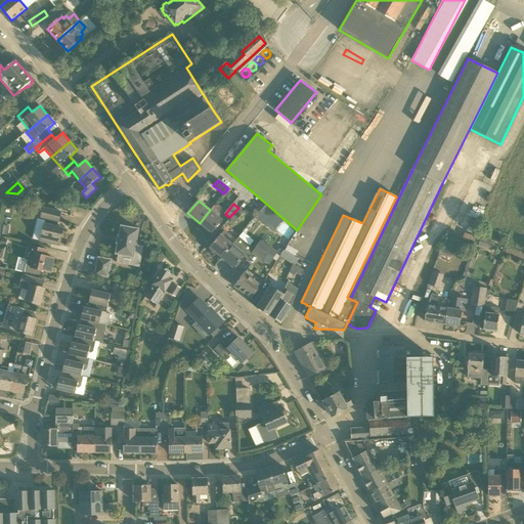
[(57,227),(61,212),(43,208),(41,218),(46,219),(45,224),(40,241),(59,246),(63,228),(57,227)]
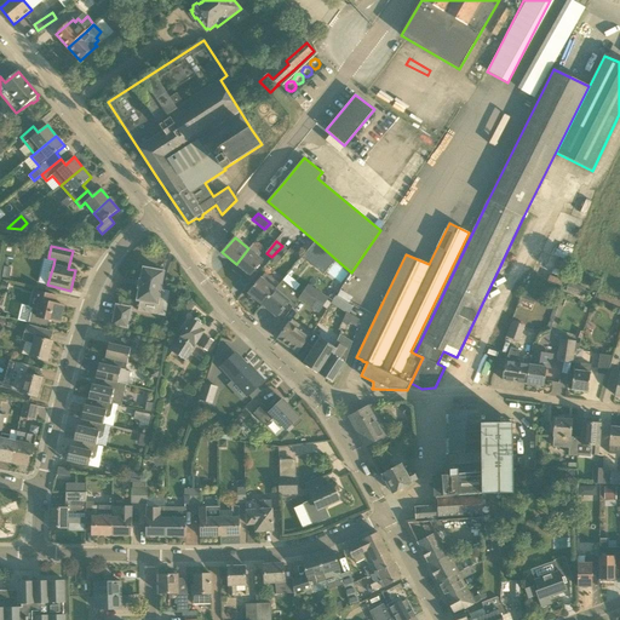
[(282,246),(271,257),(279,263),(288,251),(282,246)]
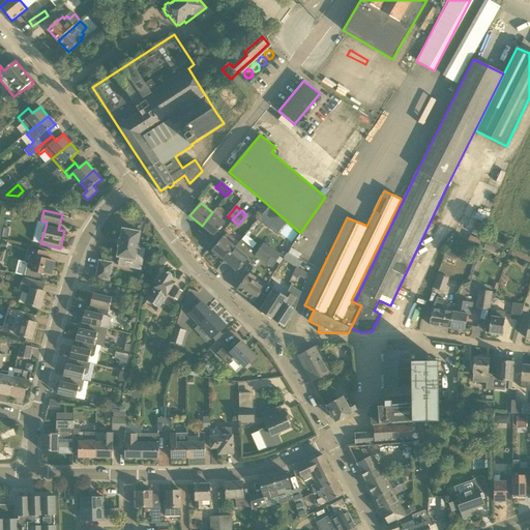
[(275,211),(271,217),(265,211),(259,218),(265,224),(268,227),(270,225),(277,231),(286,221),(275,211)]
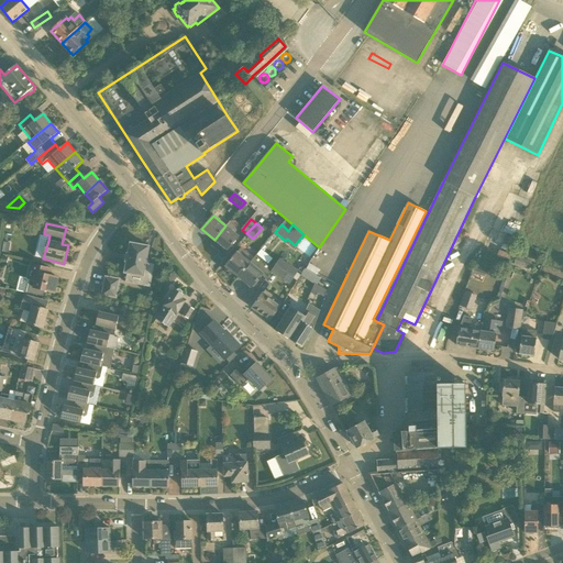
[(225,225),(214,240),(228,251),(239,236),(225,225)]
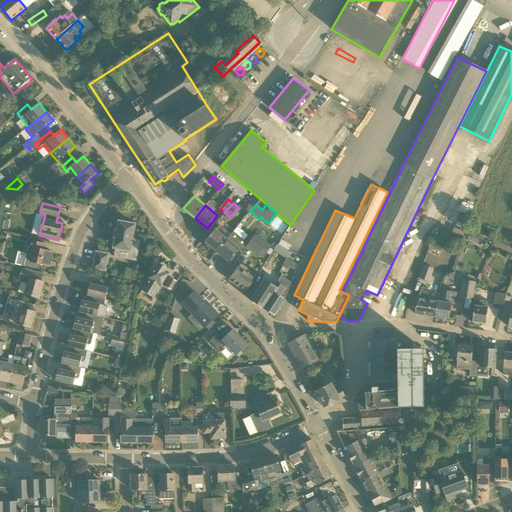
[(132,239),(133,235),(135,225),(119,222),(117,231),(116,231),(115,238),(116,238),(114,248),(129,250),(127,259),(136,260),(140,241),(132,239)]
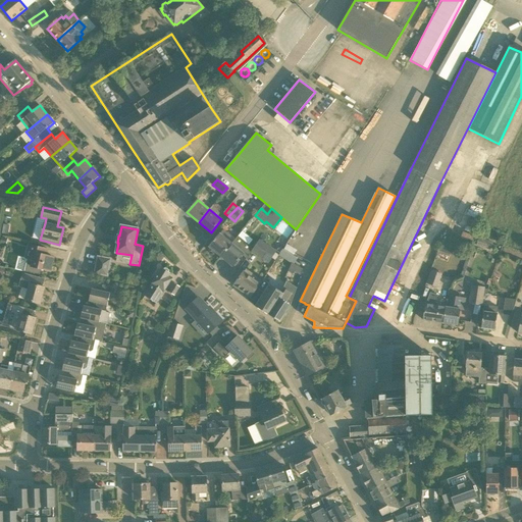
[(220,256),(236,239),(223,229),(209,247),(220,256)]
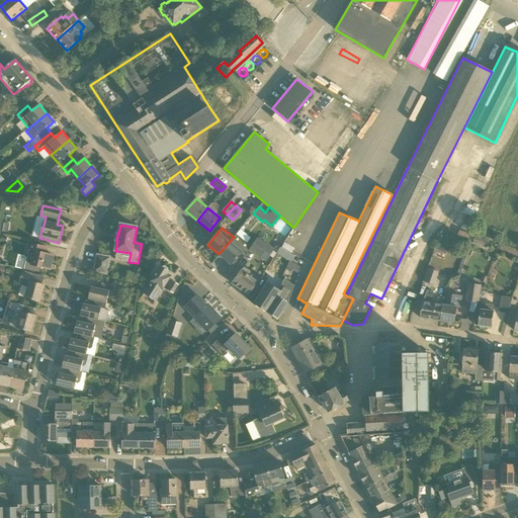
[(241,253),(244,256),(251,247),(236,235),(234,238),(234,237),(219,254),(231,264),(241,253)]
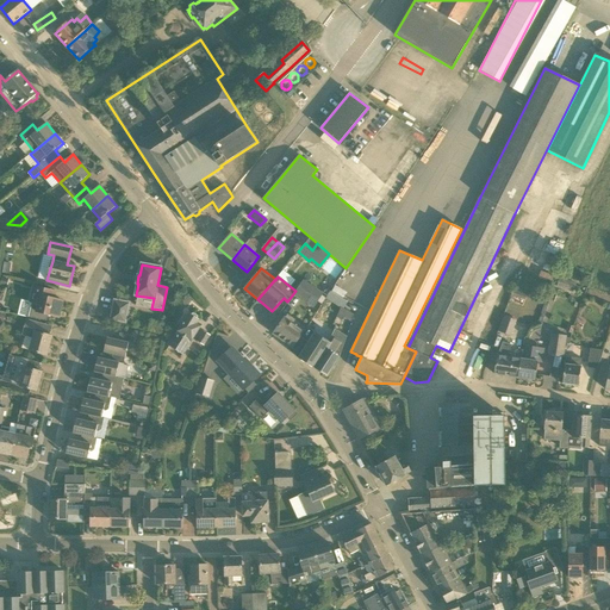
[(580,287),(576,285),(577,284),(560,278),(558,286),(573,292),(574,290),(578,292),(580,287)]
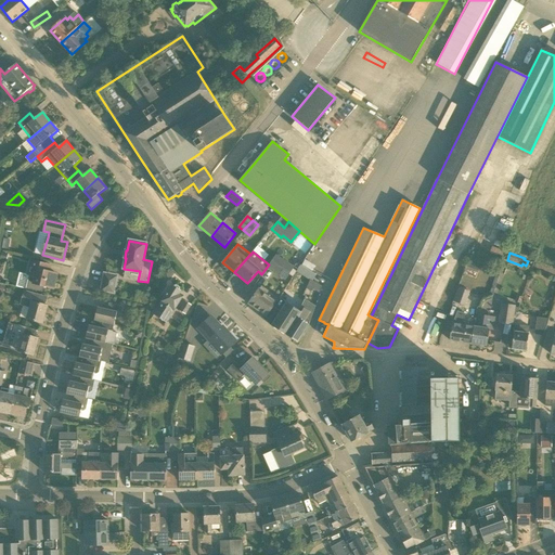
[(275,255),(272,260),(267,269),(285,281),(294,267),(275,255)]
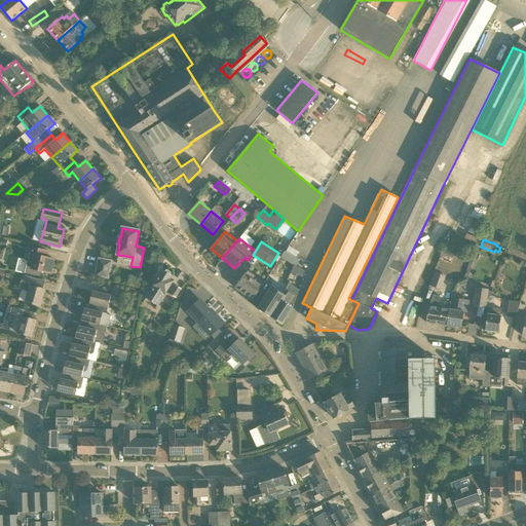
[(26,260),(28,261),(25,273),(40,276),(41,271),(50,273),(54,259),(46,258),(47,251),(30,247),(26,260)]
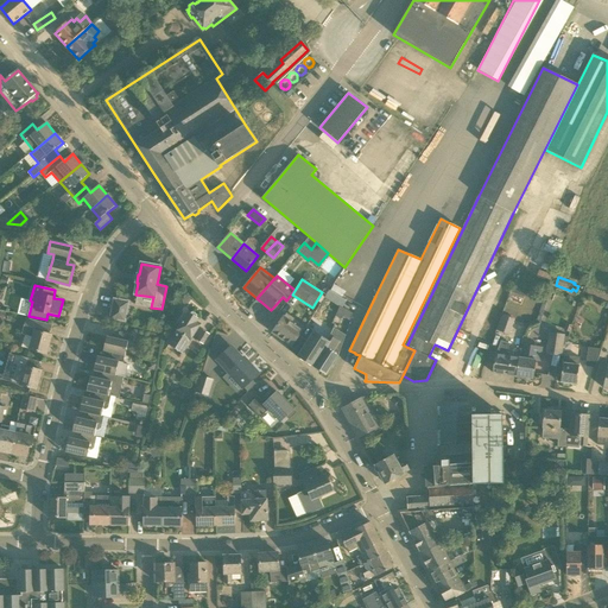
[(510,295),(524,299),(527,292),(513,286),(510,295)]
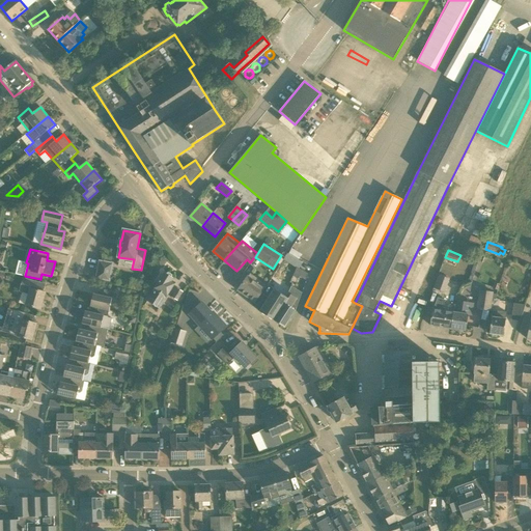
[(96,278),(110,281),(113,263),(100,261),(96,278)]
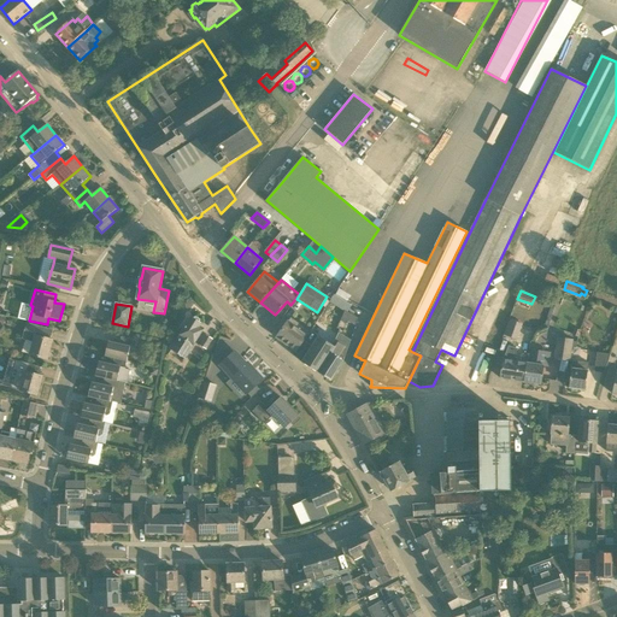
[(347,312),(344,310),(339,322),(345,325),(346,322),(353,327),(358,318),(347,312)]
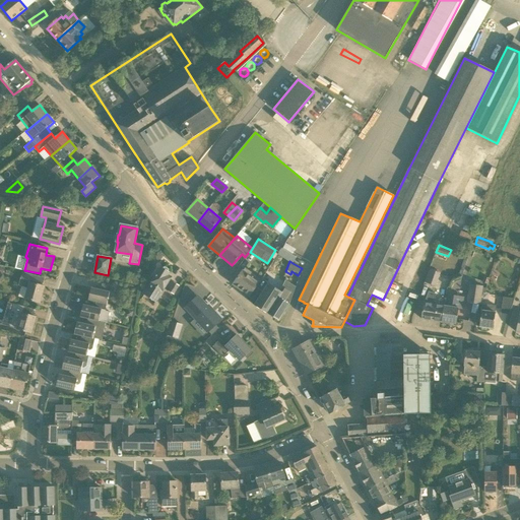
[(164,290),(172,277),(169,275),(170,273),(169,272),(169,269),(165,267),(163,268),(161,267),(151,283),(145,295),(156,302),(163,290),(164,290)]
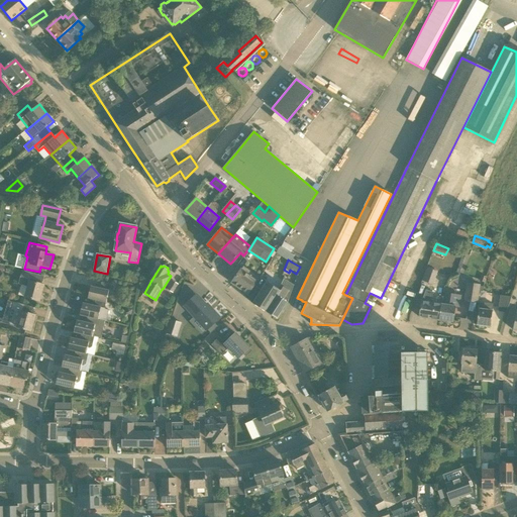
[(255,286),(261,278),(243,266),(241,270),(231,283),(248,294),(254,285),(255,286)]
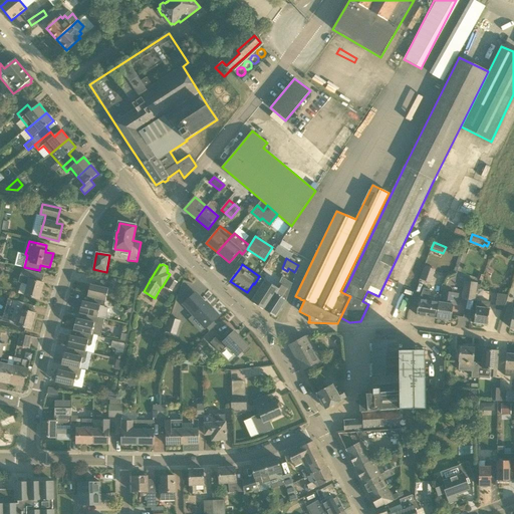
[(430,282),(435,271),(426,268),(422,279),(430,282)]
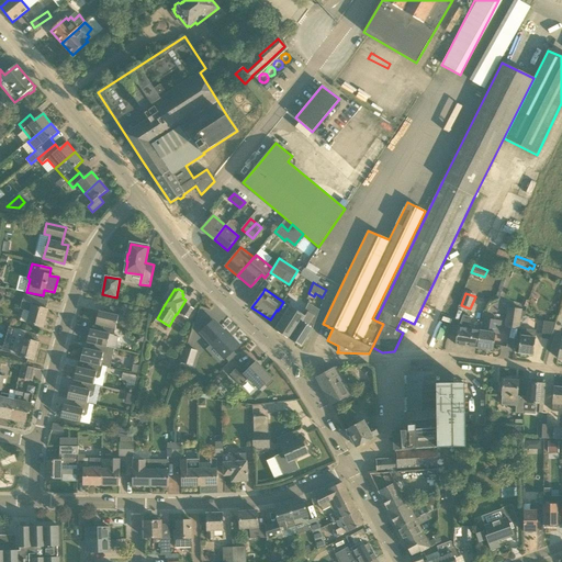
[(46,310),(48,301),(24,294),(20,308),(30,312),(27,323),(44,327),(44,325),(45,325),(47,321),(46,321),(48,310),(46,310)]
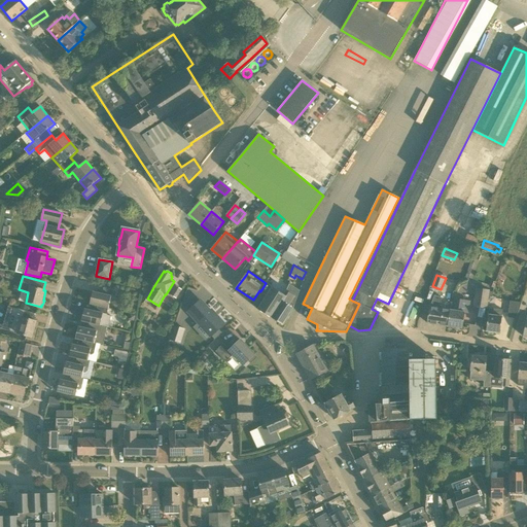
[(272,318),(288,292),(286,290),(283,294),(266,283),(260,291),(267,295),(257,310),(272,318)]
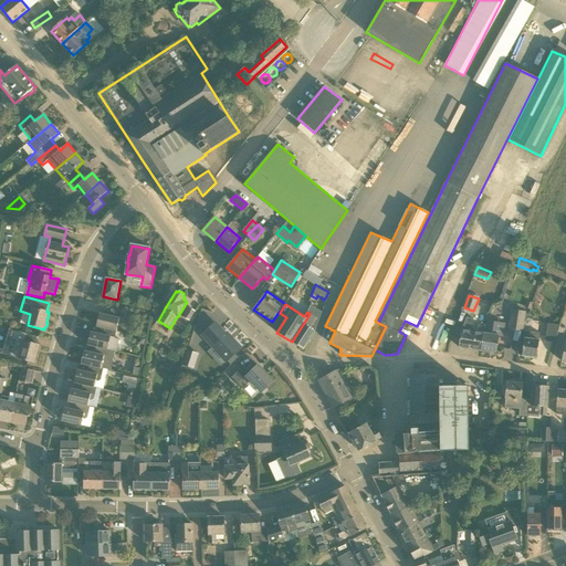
[(189,320),(195,311),(189,307),(184,316),(189,320)]
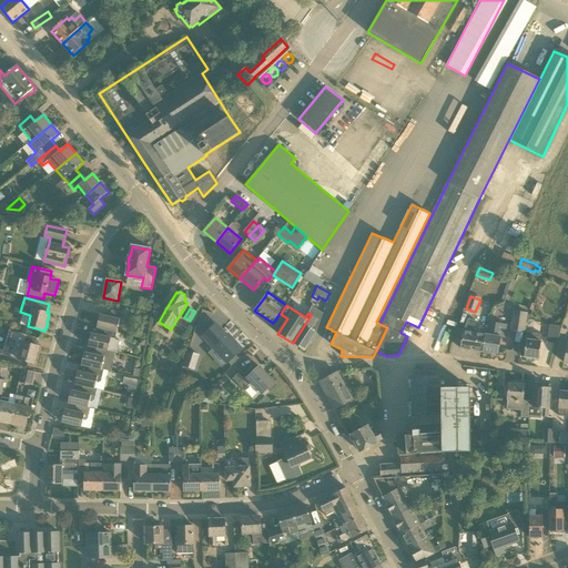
[(103,328),(117,332),(119,326),(121,326),(123,325),(125,313),(112,310),(110,317),(100,315),(97,327),(103,330),(103,328)]
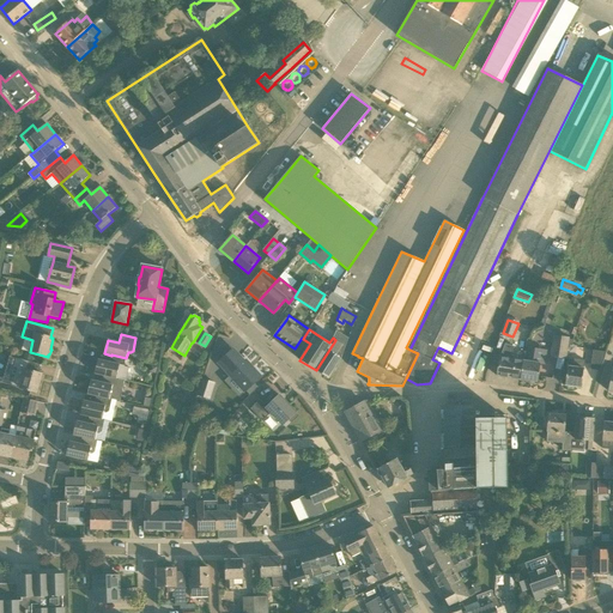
[(566,359),(569,338),(554,337),(551,357),(566,359)]
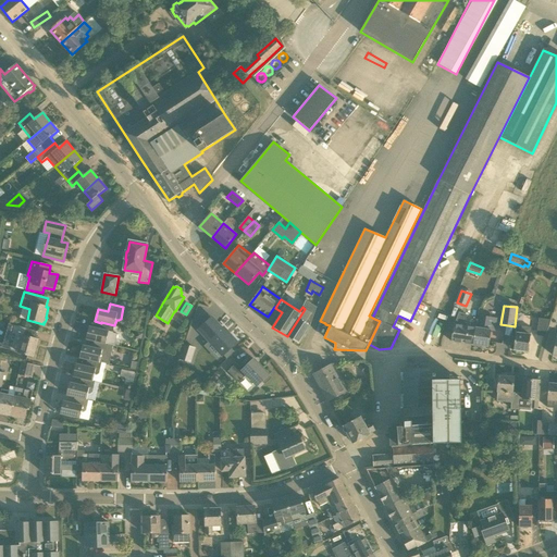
[(298,344),(299,342),(310,326),(310,325),(311,323),(307,320),(311,313),(305,309),(287,336),(298,344)]
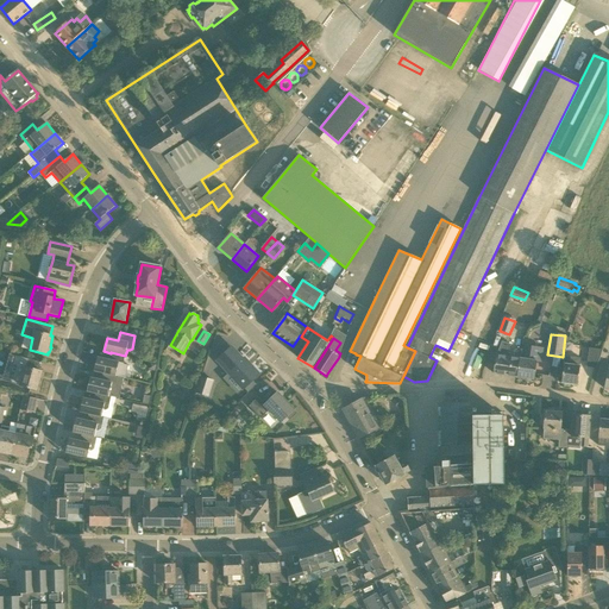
[(497,355),(494,374),(518,377),(520,358),(506,356),(510,345),(502,343),(497,355)]
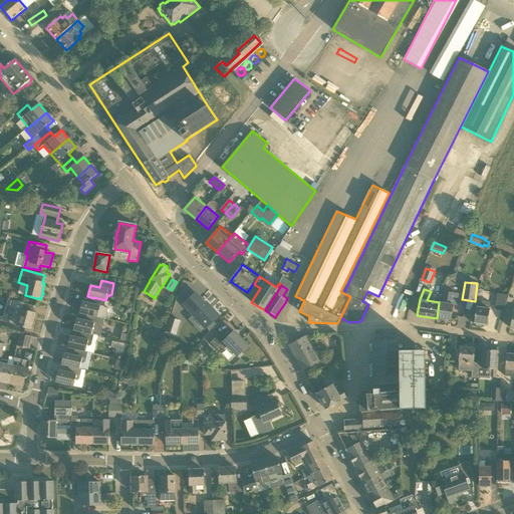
[(437,318),(451,320),(453,304),(450,304),(451,293),(445,292),(443,303),(439,302),(437,318)]
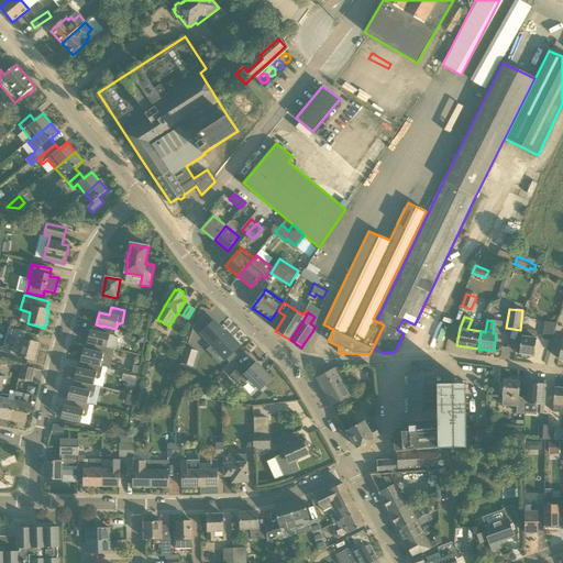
[(544,322),(542,339),(551,340),(556,323),(544,322)]
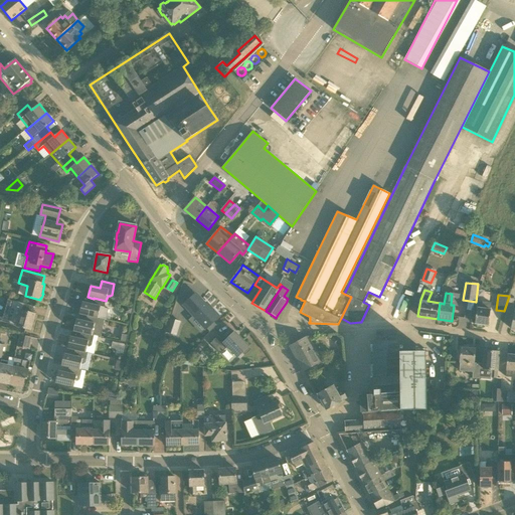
[(205,329),(219,317),(212,308),(211,309),(201,298),(198,301),(193,296),(183,305),(205,329)]
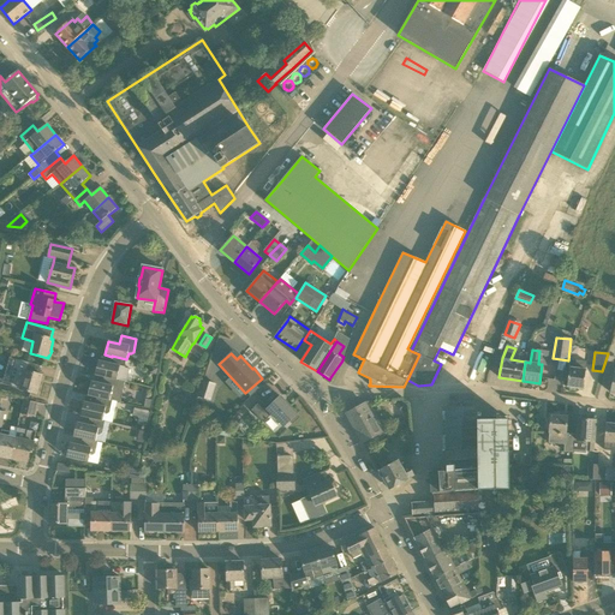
[(124,371),(126,359),(112,356),(112,357),(109,363),(99,360),(95,375),(105,377),(105,376),(117,380),(118,380),(119,372),(121,374),(124,371)]
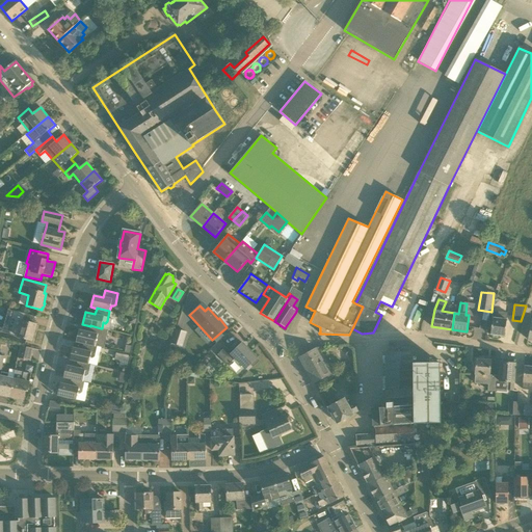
[(23,321),(25,314),(14,311),(9,324),(12,325),(10,335),(17,337),(32,341),(33,339),(34,339),(35,334),(34,334),(37,325),(23,321)]
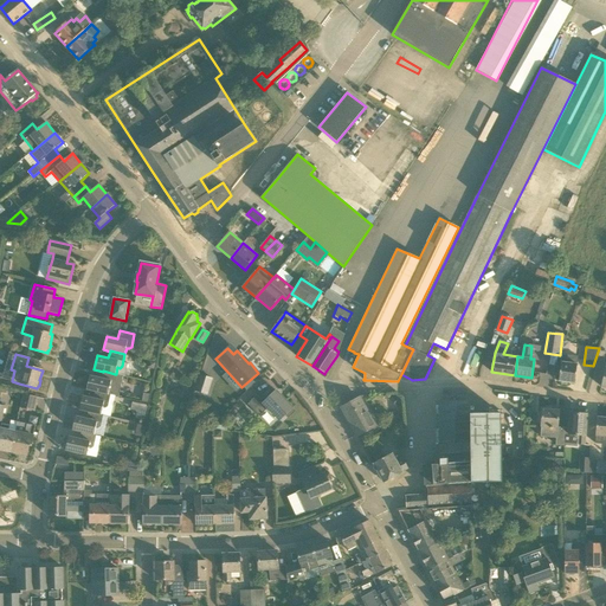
[(568,382),(574,384),(578,356),(562,355),(559,381),(560,381),(561,385),(566,385),(568,382)]
